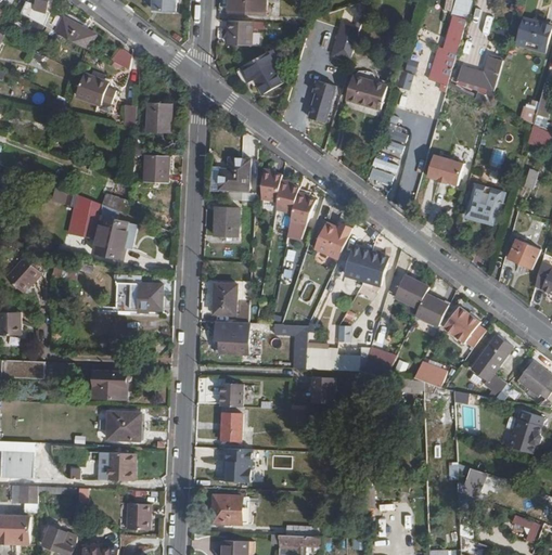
[(23,1),(18,15),(41,26),(47,14),(43,13),(46,0),(34,0),(34,4),(23,1)]
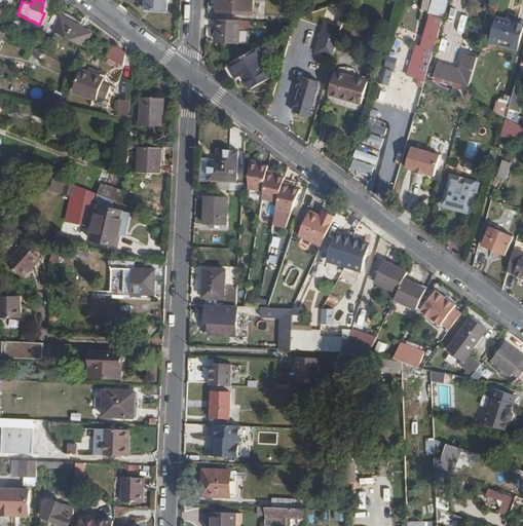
[(146,0),(146,10),(167,11),(167,2),(170,2),(169,0),(146,0)]
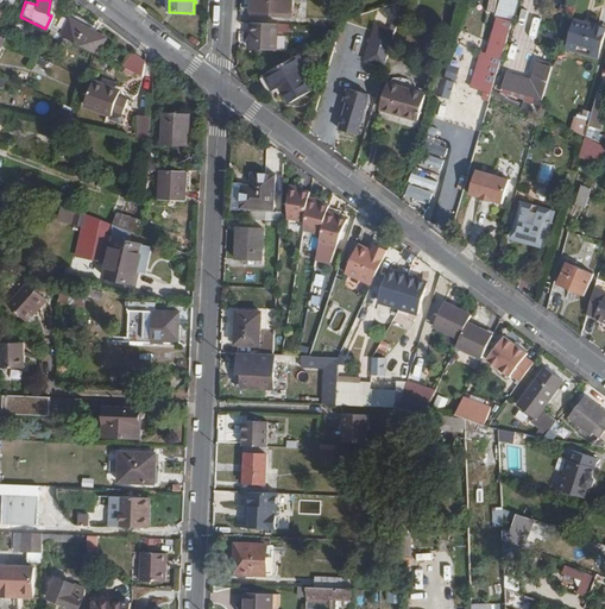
[(276,0),(249,0),(249,14),(276,16),(276,0)]
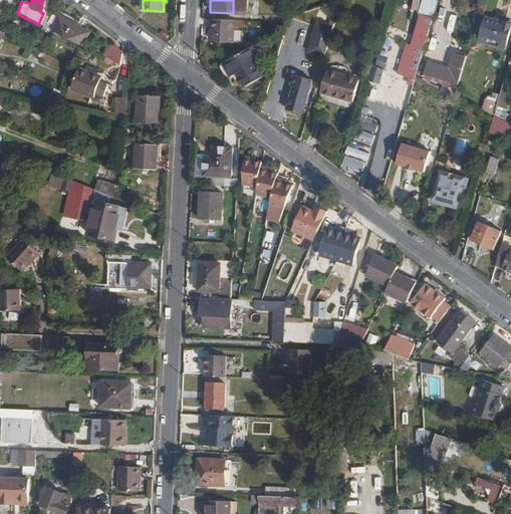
[(488,33),(507,38),(510,22),(510,20),(486,13),(479,36),(487,38),(488,33)]
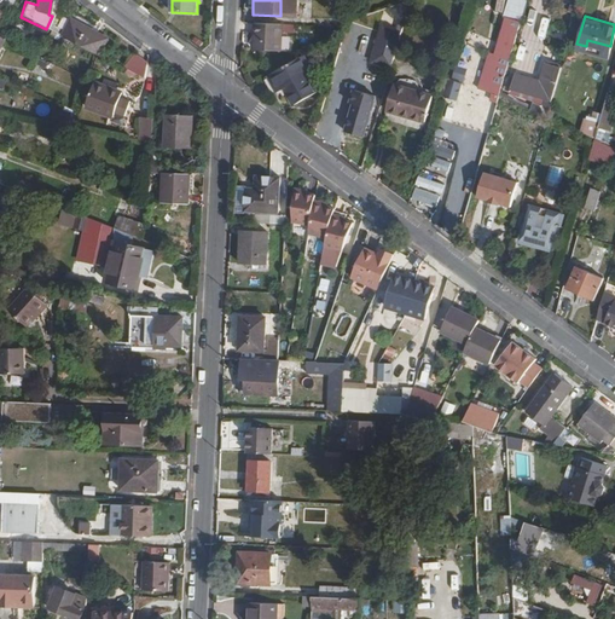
[(68,19),(58,36),(96,56),(103,41),(91,34),(91,33),(68,19)]
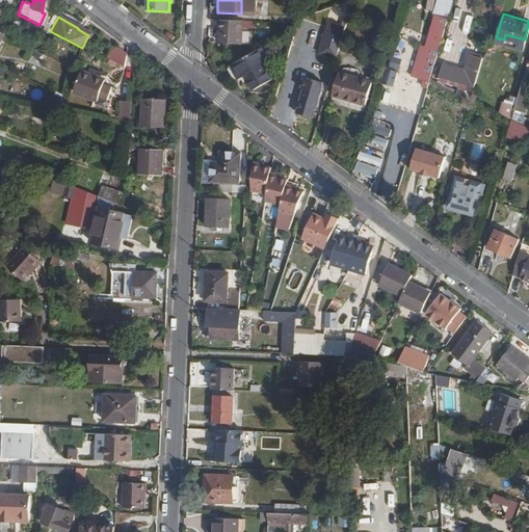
[(241,19),(217,18),(217,27),(218,27),(218,43),(239,44),(241,19)]
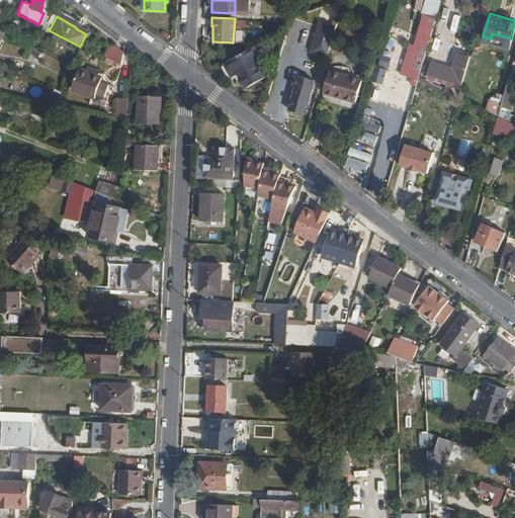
[(332,36),(336,24),(328,21),(325,34),(332,36)]
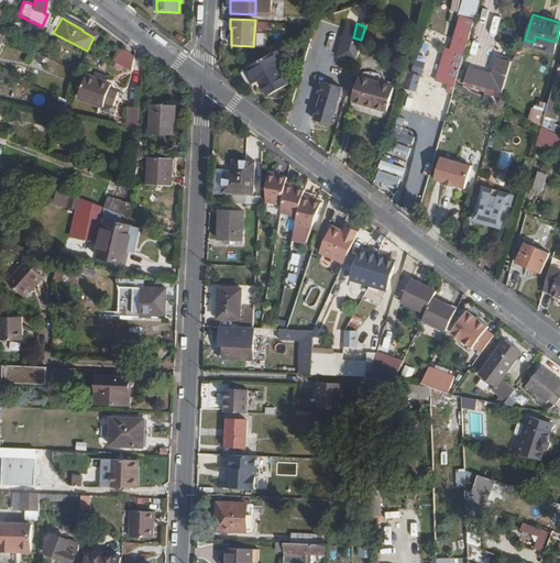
[(456,77),(469,35),(456,31),(450,50),(443,74),(456,77)]
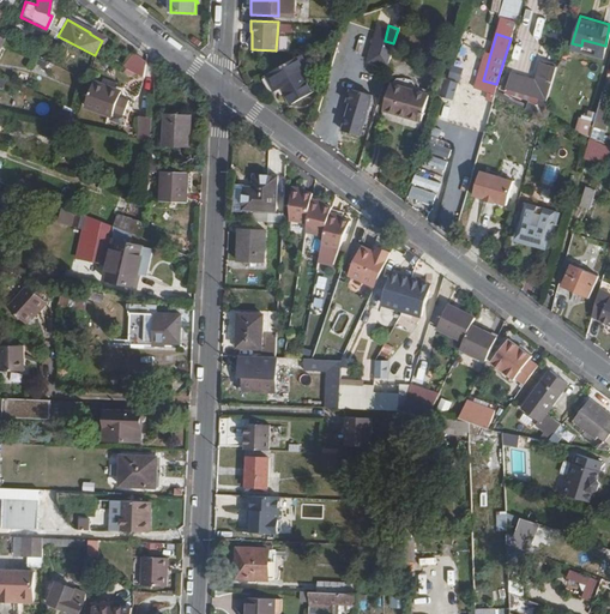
[(380,56),(388,59),(393,43),(385,41),(380,56)]
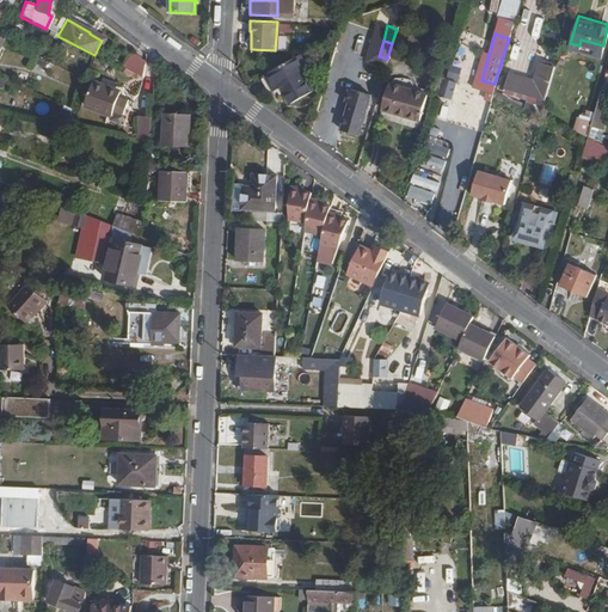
[(142,80),(143,60),(130,53),(121,69),(142,80)]
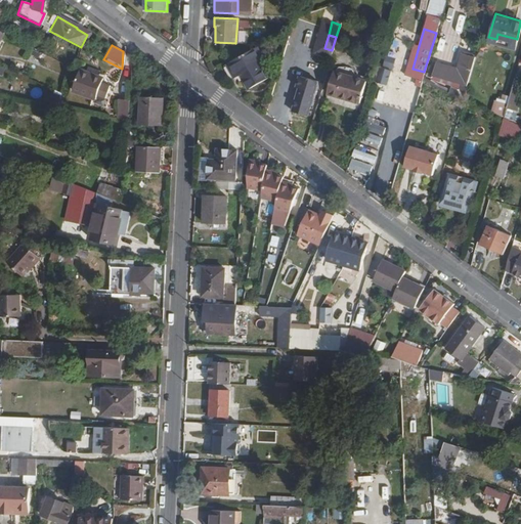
[(413,69),(419,46),(414,45),(406,67),(413,69)]
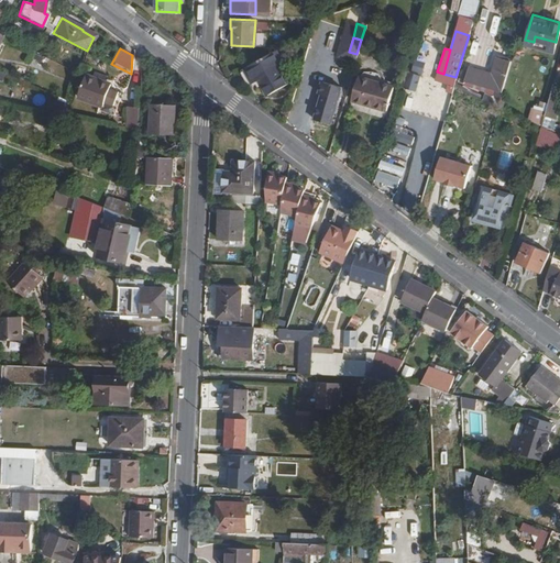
[(272,52),(241,69),(249,85),(254,81),(263,97),(284,86),(272,66),(277,63),(272,52)]
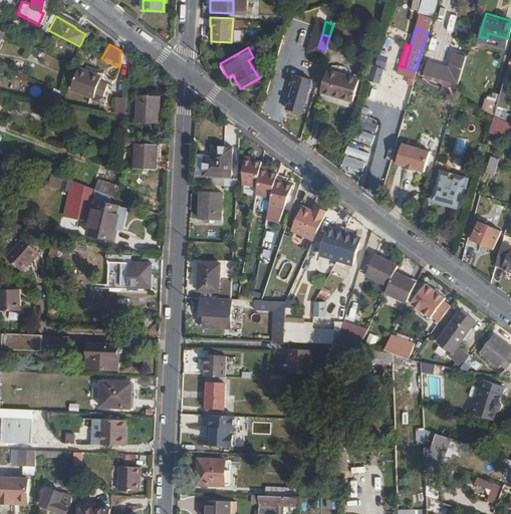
[(457,83),(465,56),(452,52),(448,67),(426,60),(423,72),(457,83)]
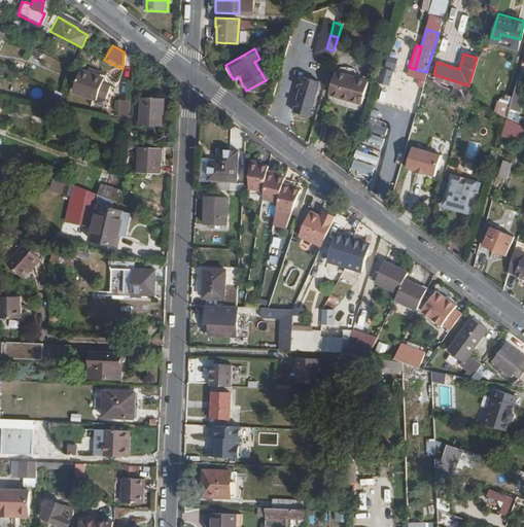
[(393,68),(395,58),(386,57),(384,67),(393,68)]
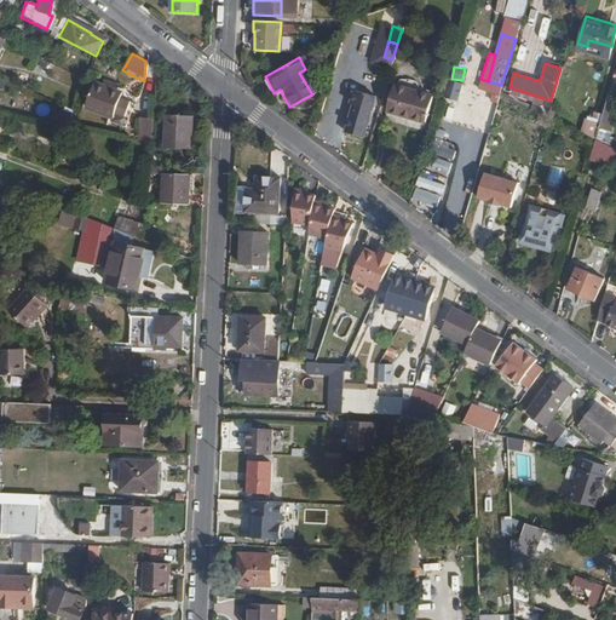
[(450,79),(445,97),(455,99),(460,82),(450,79)]
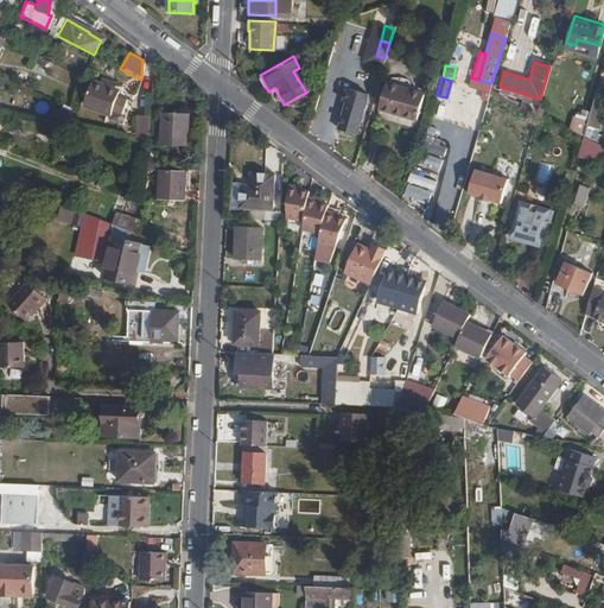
[(414,120),(423,94),(386,83),(377,108),(414,120)]
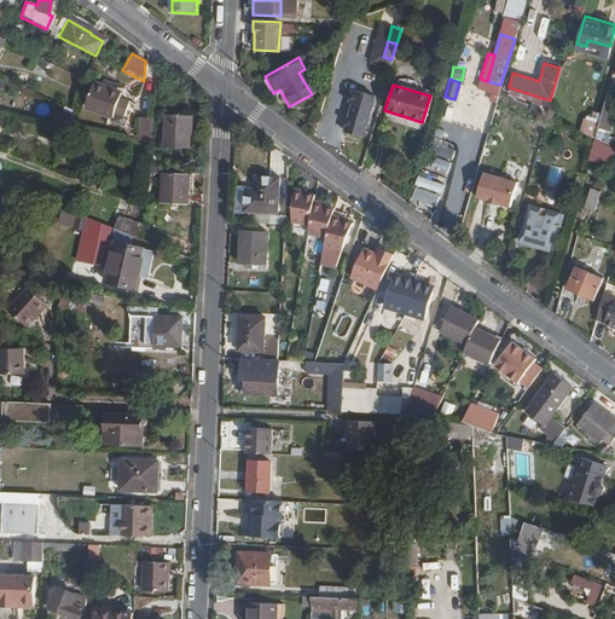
[(122,131),(133,102),(92,86),(82,110),(110,121),(108,125),(122,131)]
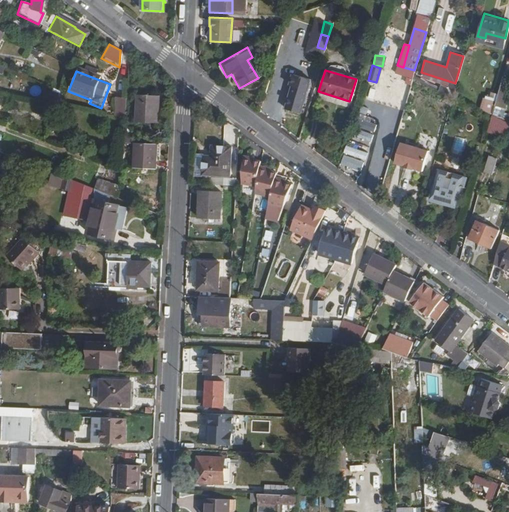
[(298,115),(308,81),(290,76),(287,84),(290,85),(282,110),(298,115)]
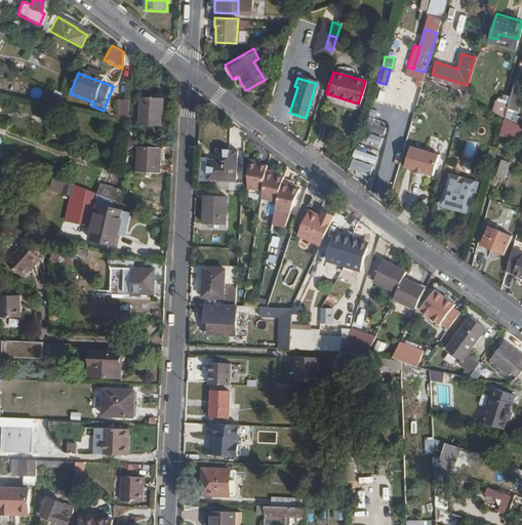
[(504,117),(514,120),(521,92),(521,81),(515,79),(504,117)]
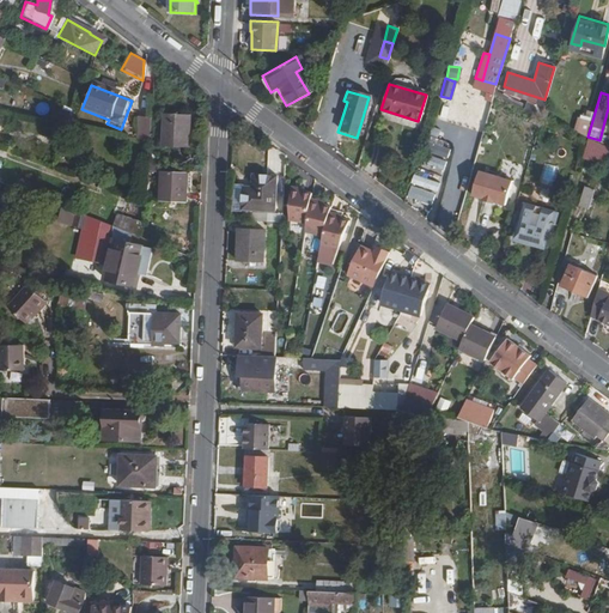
[(591,123),(597,104),(588,102),(583,121),(591,123)]
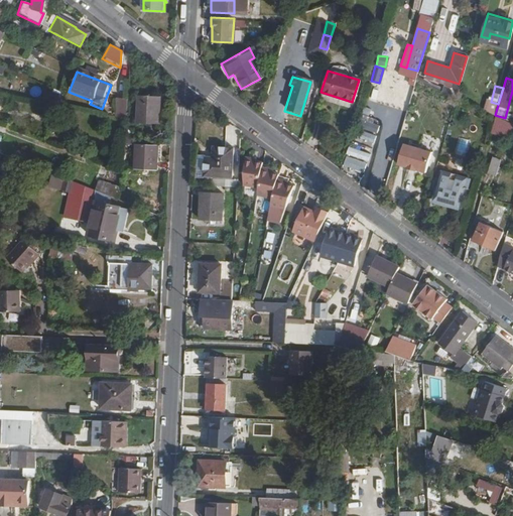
[(157,95),(136,94),(134,122),(156,122),(157,95)]
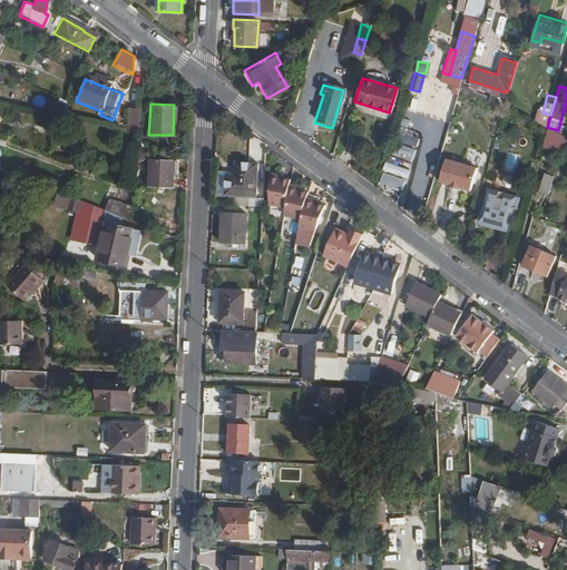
[(137,130),(138,109),(127,108),(127,129),(137,130)]
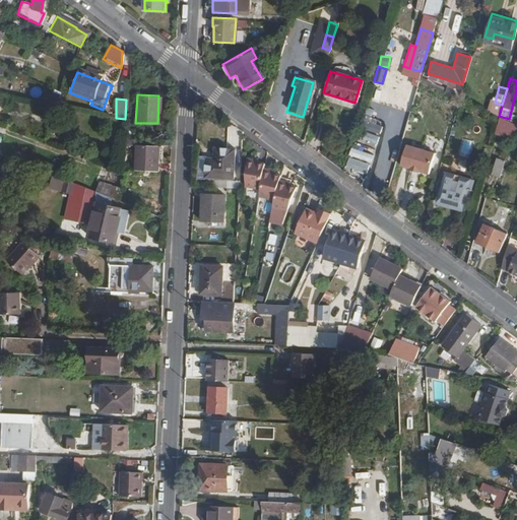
[(514,139),(516,128),(516,125),(499,117),(494,133),(514,139)]
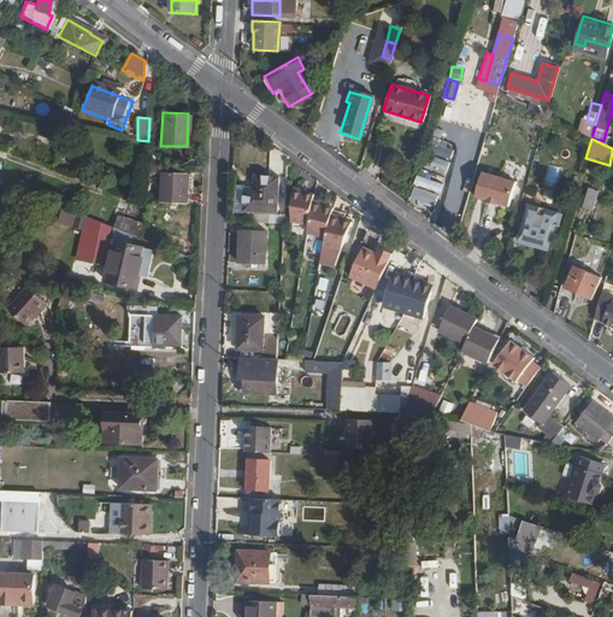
[(434,145),(428,164),(446,170),(452,150),(434,145)]
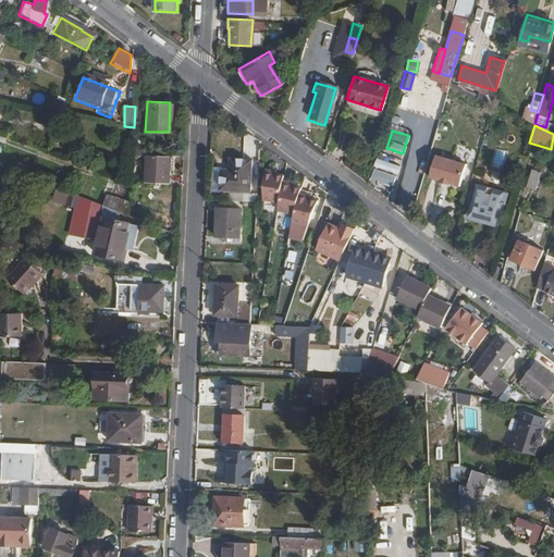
[(168,149),(132,147),(131,155),(145,156),(143,182),(167,183),(168,149)]
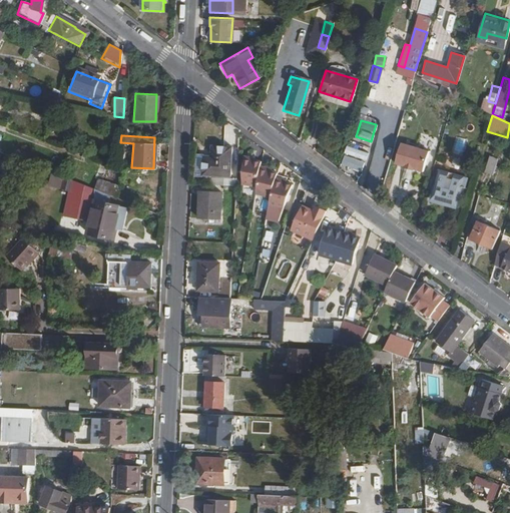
[(452,137),(451,151),(461,153),(463,138),(452,137)]
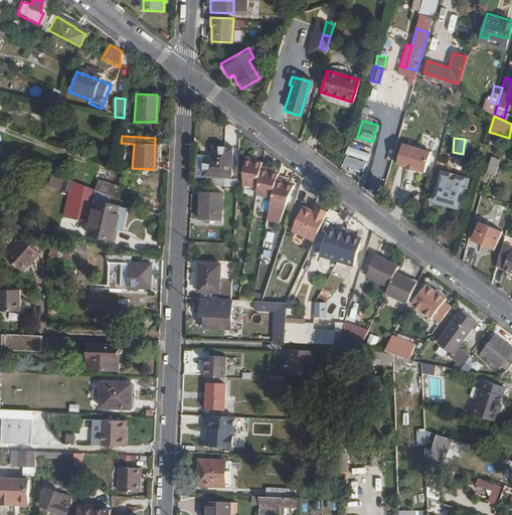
[(349,144),(345,155),(347,155),(344,164),(363,171),(370,152),(349,144)]
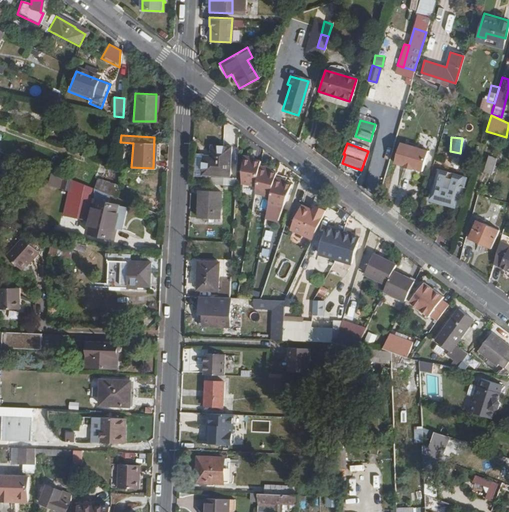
[(426,152),(398,144),(392,165),(402,167),(401,169),(411,171),(411,170),(420,173),(426,152)]
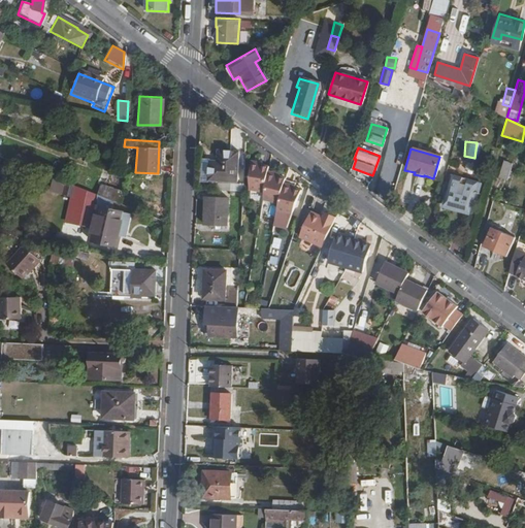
[(217,165),(208,165),(208,178),(235,179),(236,151),(217,150),(217,161),(217,165)]
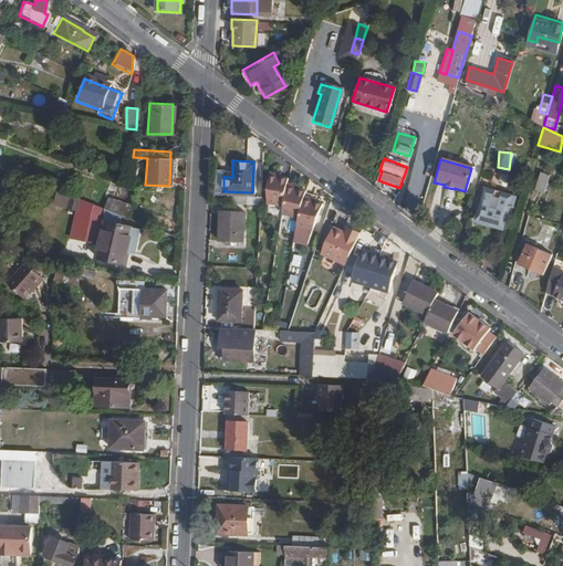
[(277,174),(268,171),(267,202),(282,206),(285,184),(287,178),(275,176),(277,174)]
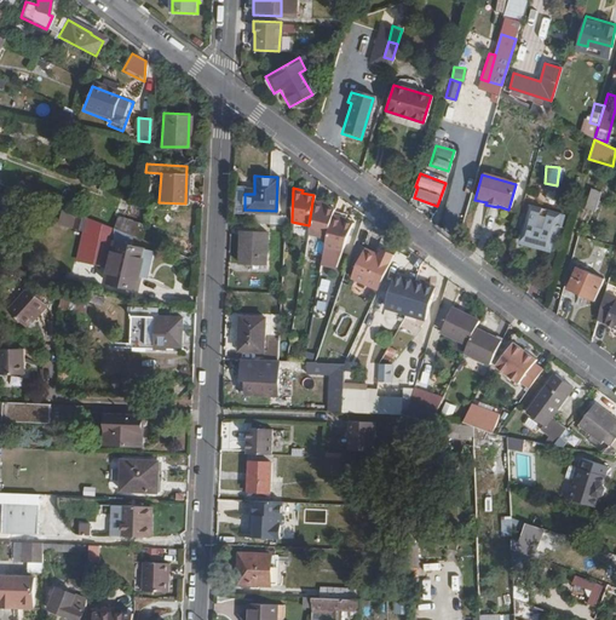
[(585,208),(594,212),(602,191),(591,188),(585,208)]
